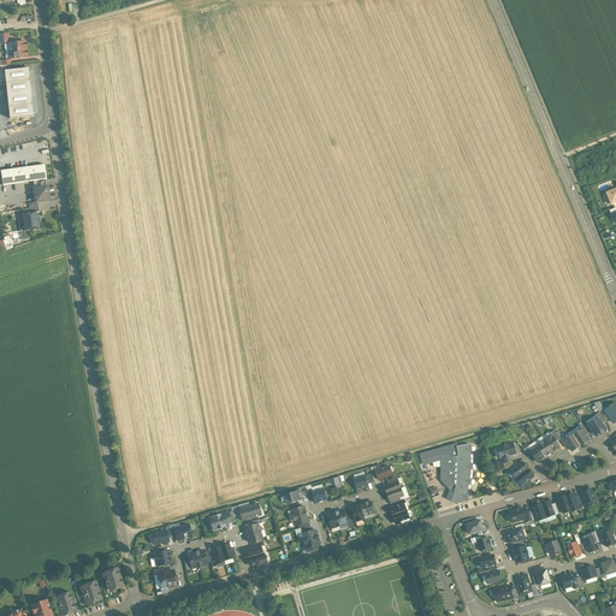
[(33,117),(28,70),(4,72),(9,119),(33,117)]
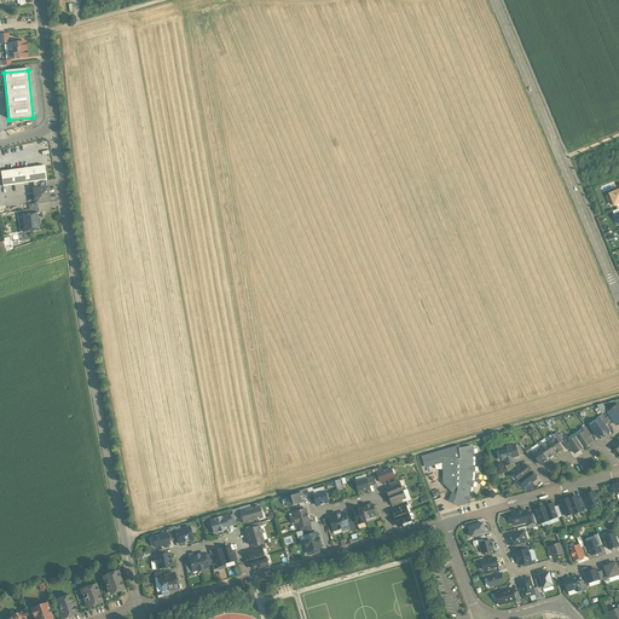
[(45,166),(1,172),(0,172),(3,186),(33,183),(46,180),(45,166)]
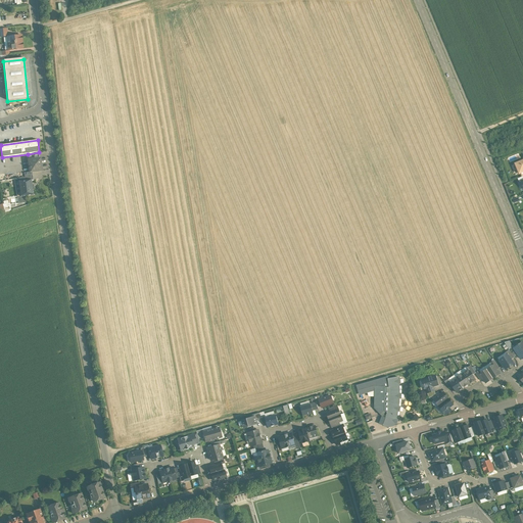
[(29,160),(28,160),(30,173),(32,172),(42,171),(40,158),(39,158),(29,160)]
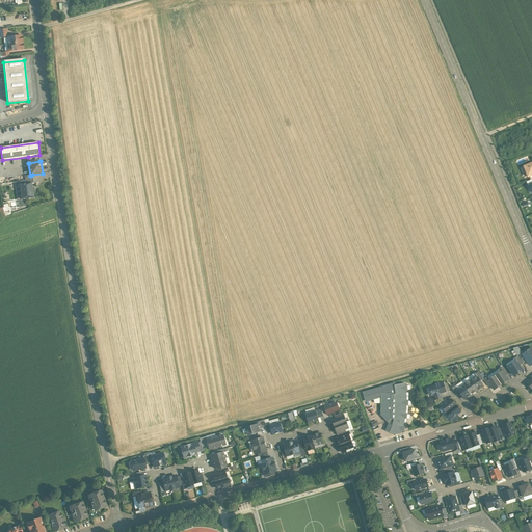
[(30,176),(25,177),(26,184),(31,183),(31,184),(33,183),(32,175),(30,176)]
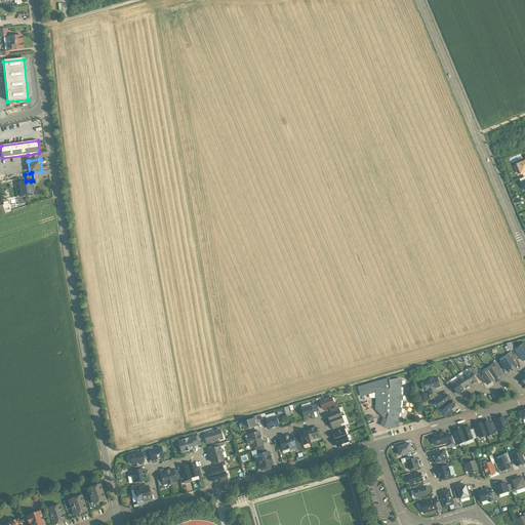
[(26,182),(18,183),(19,188),(21,189),(21,191),(21,192),(21,197),(33,196),(32,190),(33,190),(34,189),(33,187),(33,186),(32,187),(31,182),(31,180),(26,182)]
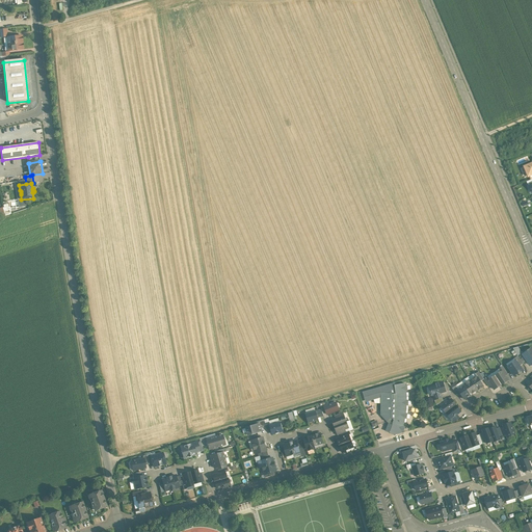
[(517,356),(522,353),(517,347),(512,349),(517,356)]
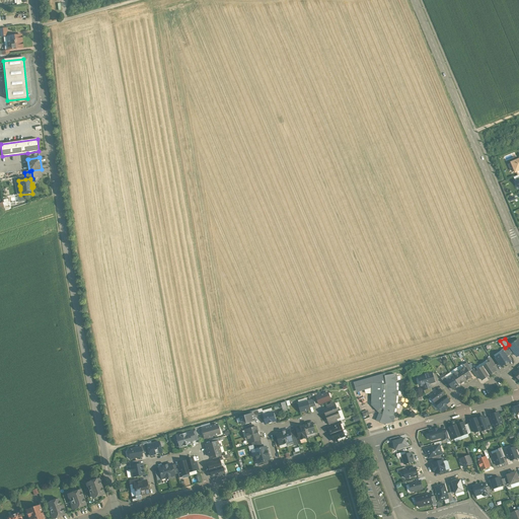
[(518,341),(516,342),(515,344),(511,347),(510,347),(514,353),(516,357),(518,354),(518,341)]
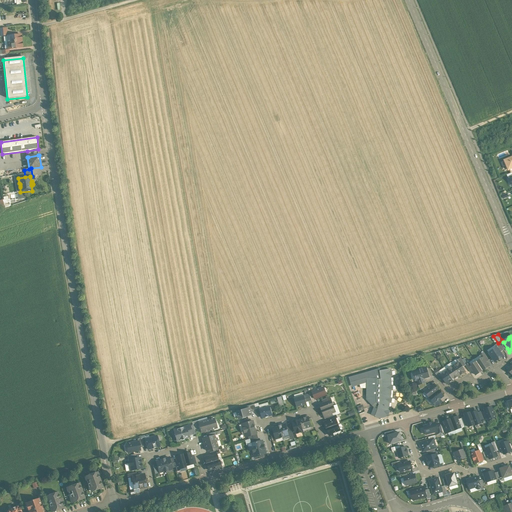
[(504,342),(502,340),(498,343),(503,350),(507,348),(503,342),(504,342)]
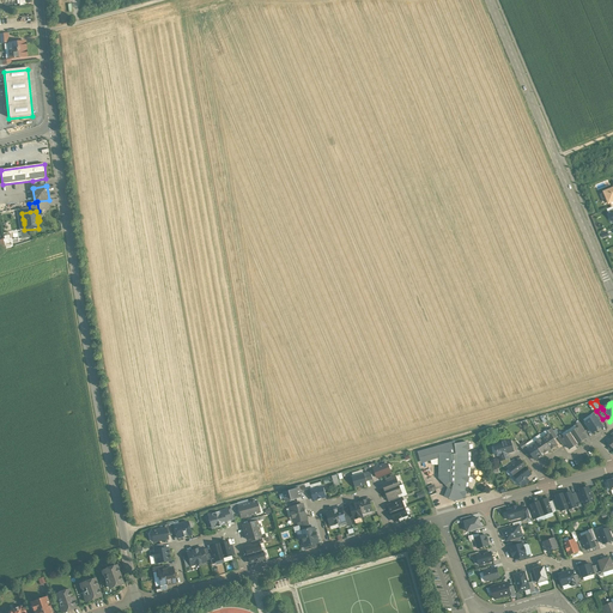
[(602,419),(596,411),(593,413),(594,417),(595,416),(599,422),(600,422),(602,419)]
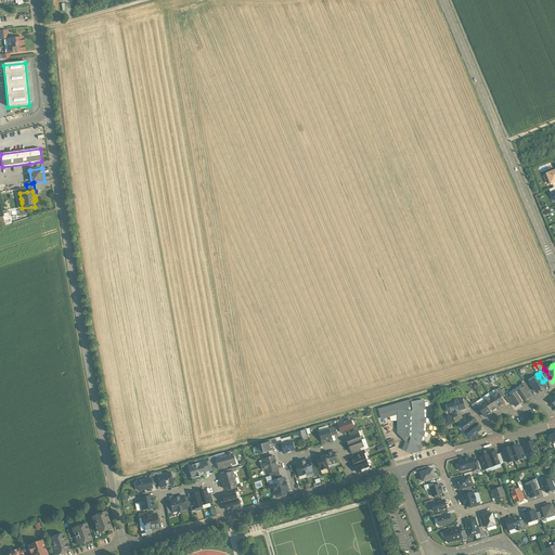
[(538,377),(529,383),(536,392),(545,386),(542,382),(539,376),(538,377)]
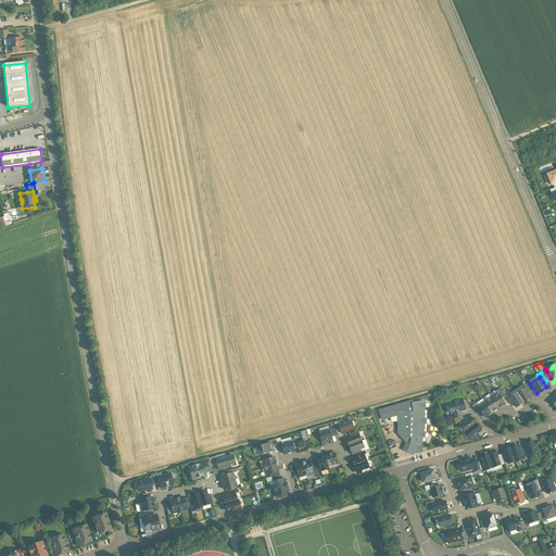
[(500,389),(496,391),(498,393),(502,400),(505,396),(500,389)]
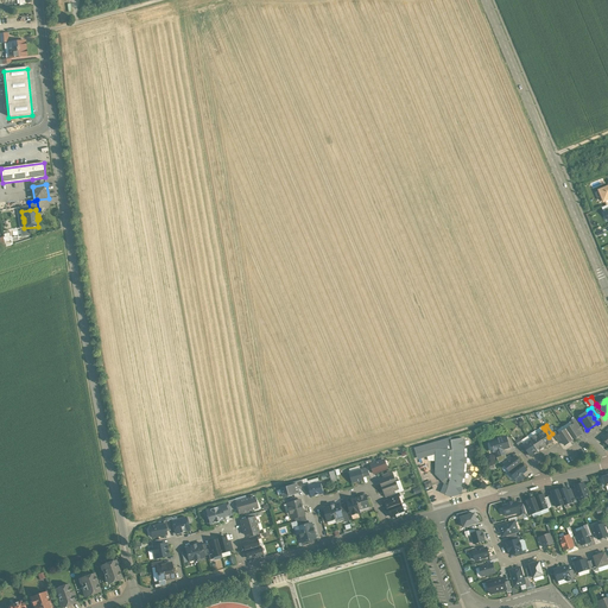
[(577,430),(574,425),(565,430),(572,441),(581,435),(577,430)]
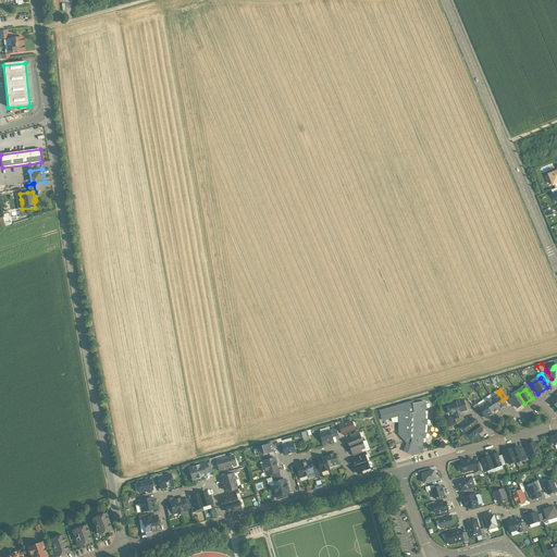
[(499,394),(493,398),(499,409),(506,405),(503,400),(499,394)]
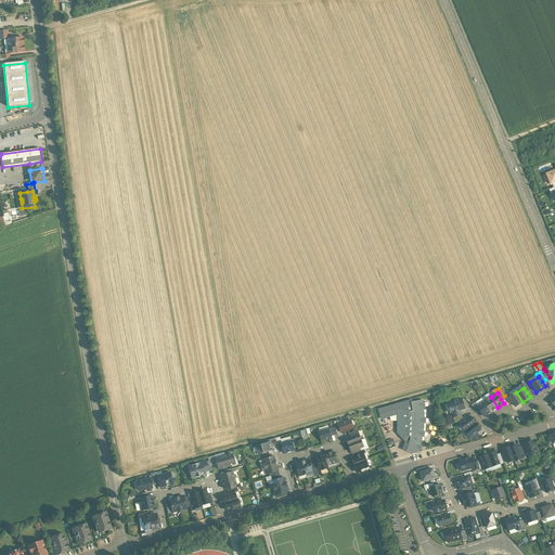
[(510,397),(513,402),(515,407),(523,402),(516,392),(510,397)]
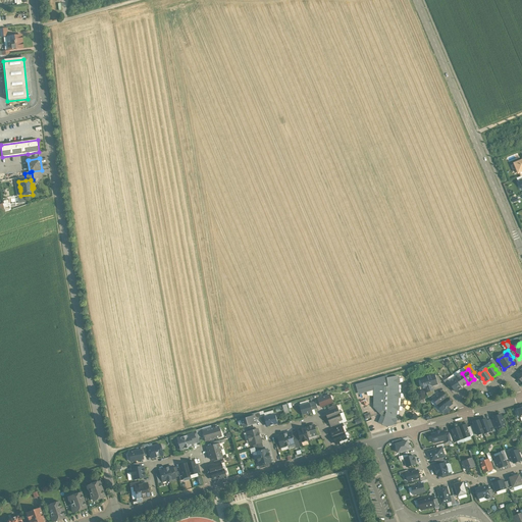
[(462,373),(455,378),(456,379),(462,387),(468,383),(462,373)]
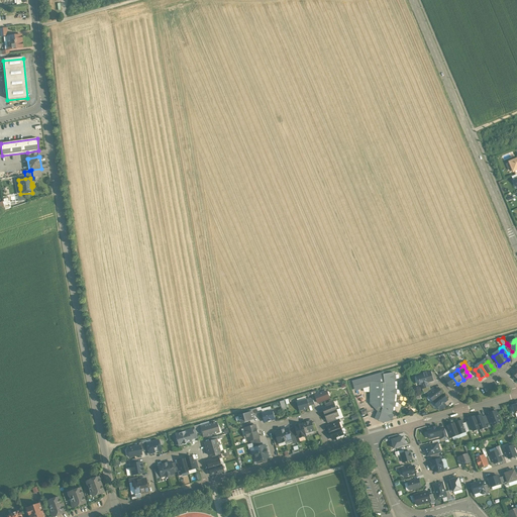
[(430,372),(423,374),(423,375),(418,376),(417,378),(417,380),(419,381),(420,385),(428,383),(433,381),(430,372)]
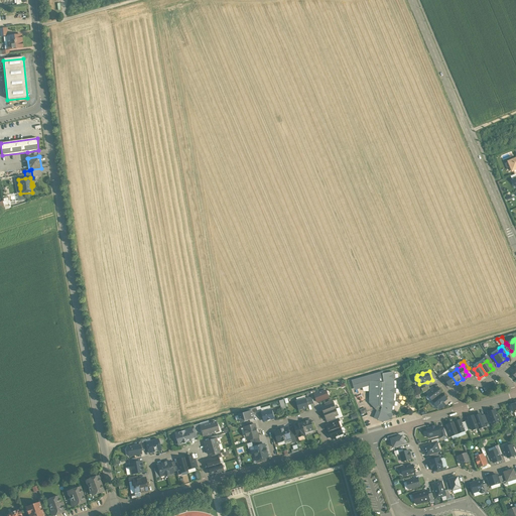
[(383,372),(352,381),(354,388),(363,386),(364,389),(370,390),(370,382),(380,382),(380,383),(384,383),(383,380),(383,374),(383,372)]
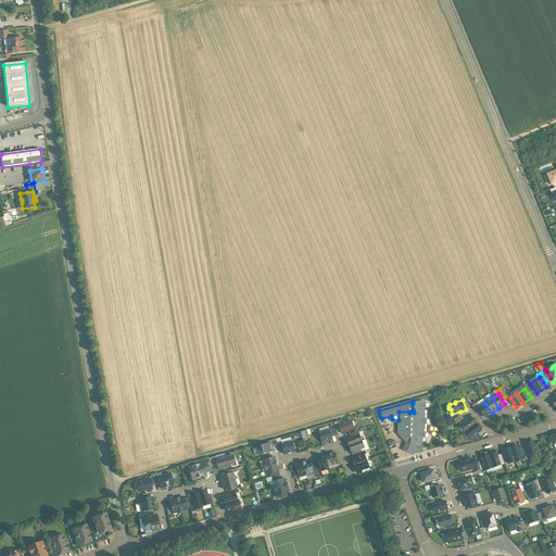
[(409,412),(399,412),(399,420),(397,434),(404,441),(405,441),(407,439),(411,441),(411,443),(420,446),(422,442),(422,438),(425,438),(426,433),(424,432),(425,428),(425,424),(427,424),(427,419),(425,419),(425,415),(424,408),(426,408),(426,403),(424,404),(424,401),(413,403),(413,409),(414,413),(409,413),(409,412)]
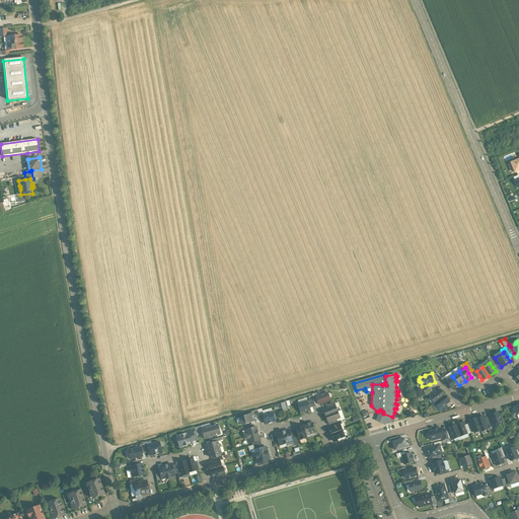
[(447,381),(444,377),(441,379),(446,386),(449,384),(447,381)]
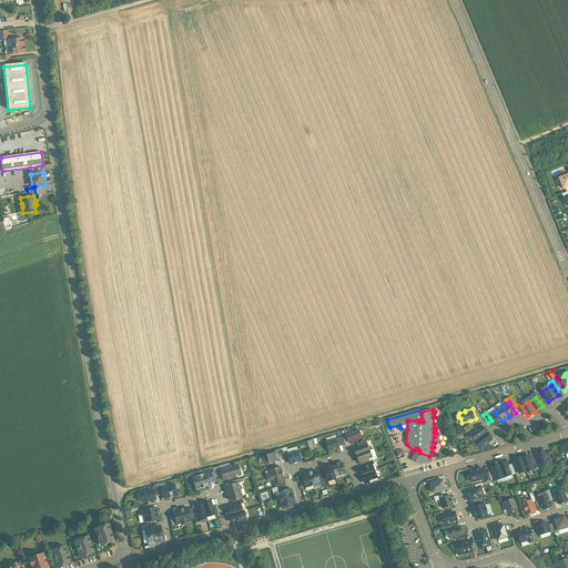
[(489,417),(492,421),(496,426),(503,422),(496,413),(489,417)]
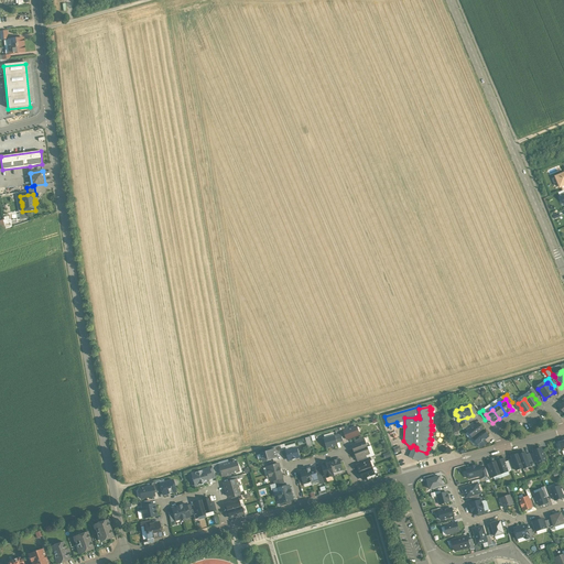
[(474,426),(467,432),(473,438),(483,430),(480,426),(479,426),(478,424),(474,426)]
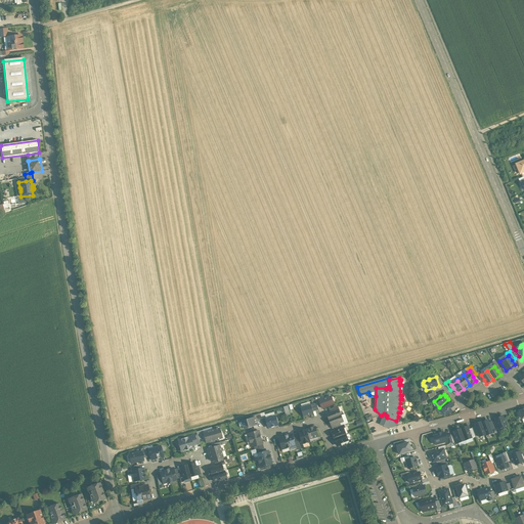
[(319,401),(321,407),(322,408),(334,404),(331,397),(319,401)]
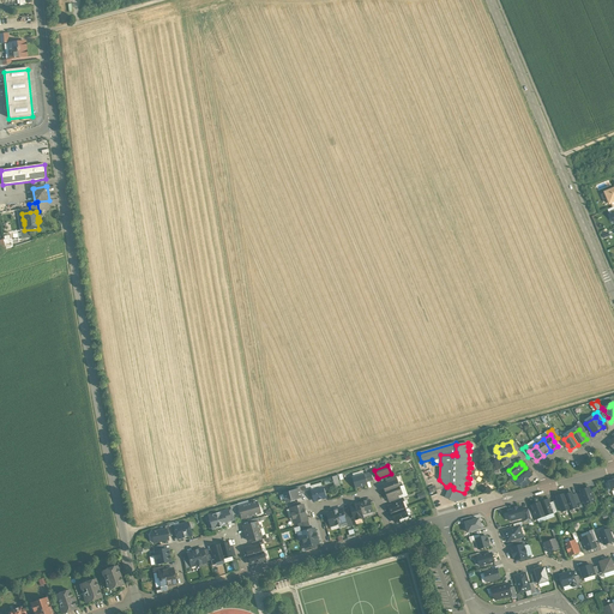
[(525,468),(515,477),(521,485),(528,479),(531,475),(525,468)]
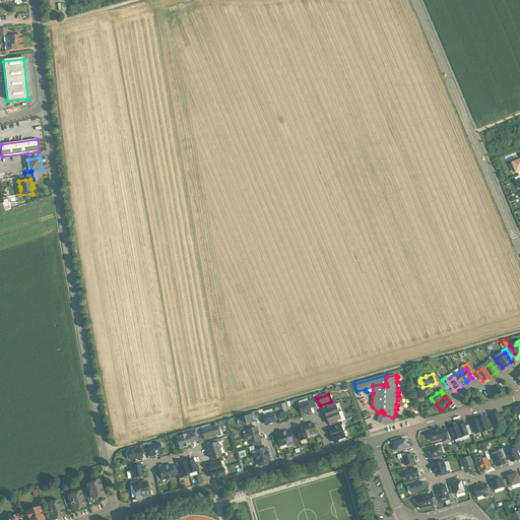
[(308,402),(299,405),(302,413),(311,410),(310,408),(308,402)]
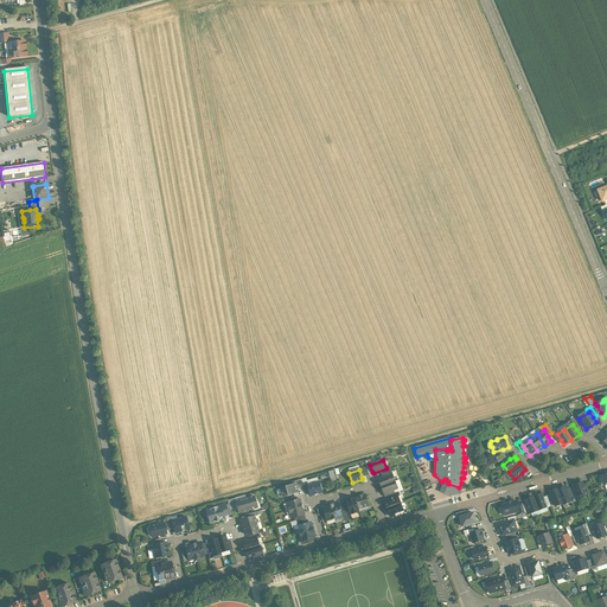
[(393,474),(383,478),(378,479),(382,486),(395,481),(393,474)]
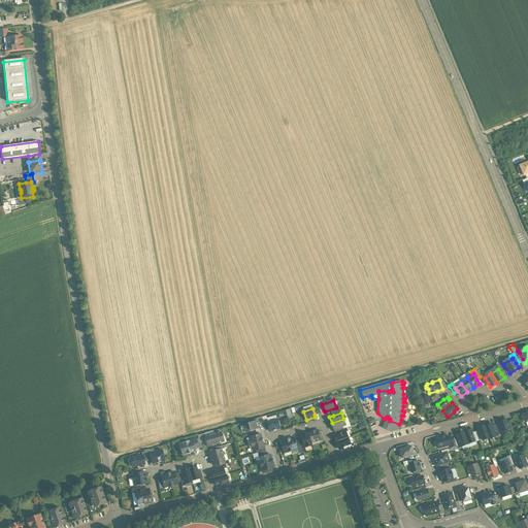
[(262,417),(255,420),(255,422),(257,421),(259,426),(264,424),(263,421),(262,417)]
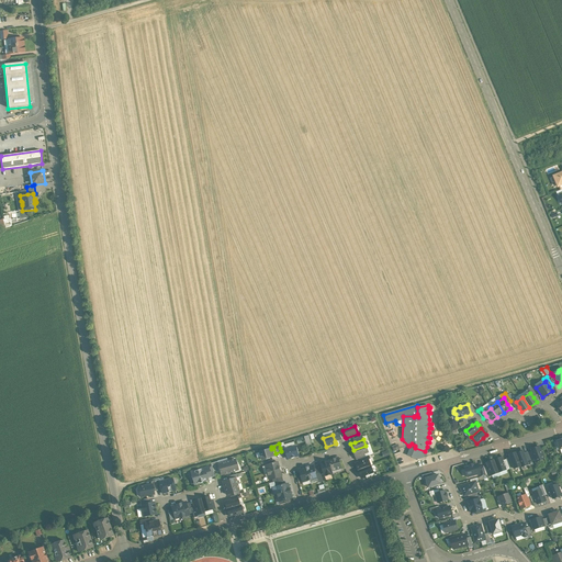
[(415,446),(412,444),(409,446),(411,448),(407,456),(417,460),(423,458),(424,456),(426,457),(428,452),(425,451),(415,448),(415,446)]
